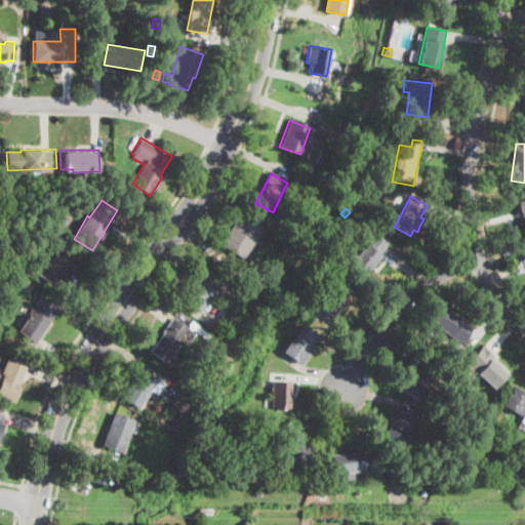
[(243,258),(242,259),(220,243),(242,213),(264,229),(243,258)]
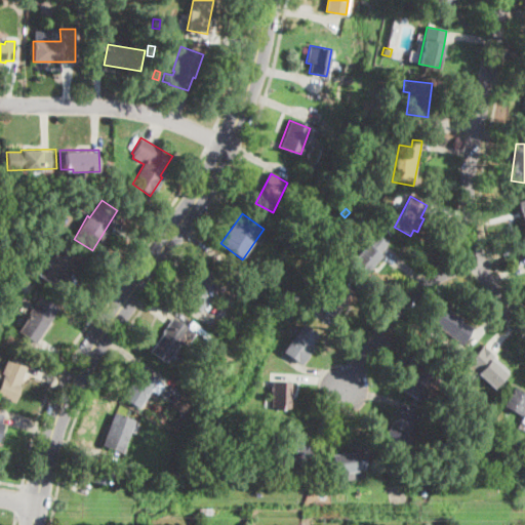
[(366,272),(363,275),(350,261),(375,233),(388,244),(366,272)]
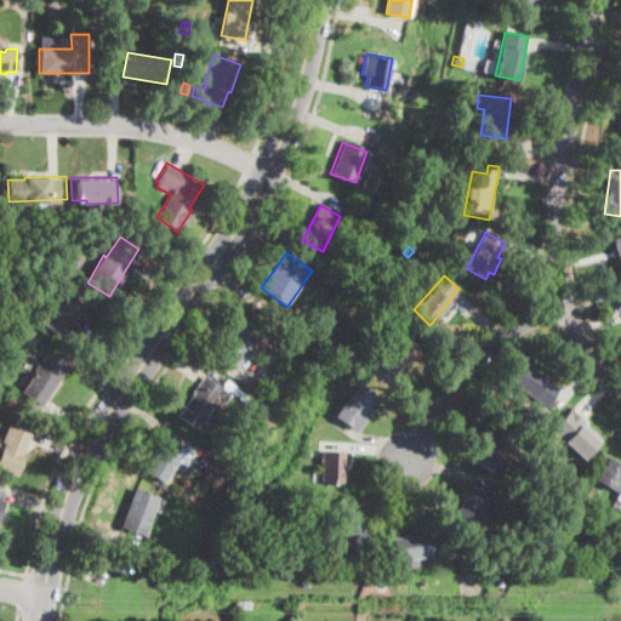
[(77,288),(100,307),(89,323),(85,320),(68,343),(47,328),(60,311),(58,309),(60,308),(58,307),(64,298),(67,301),(77,288)]
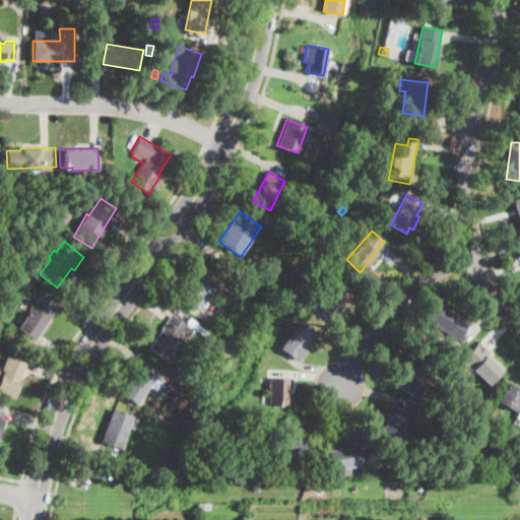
[(199,307),(197,309),(180,297),(203,263),(221,276),(199,307)]
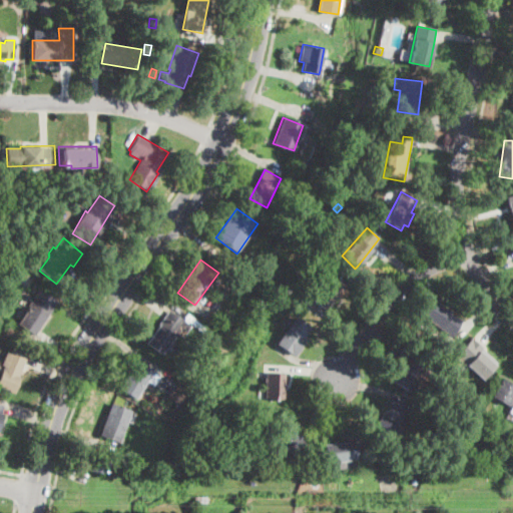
[(339,299),(329,312),(313,300),(330,276),(347,289),(339,299)]
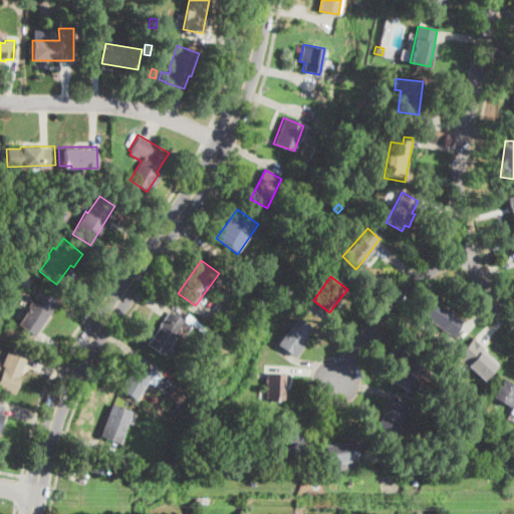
[(39,331),(36,336),(18,325),(39,290),(57,301),(39,331)]
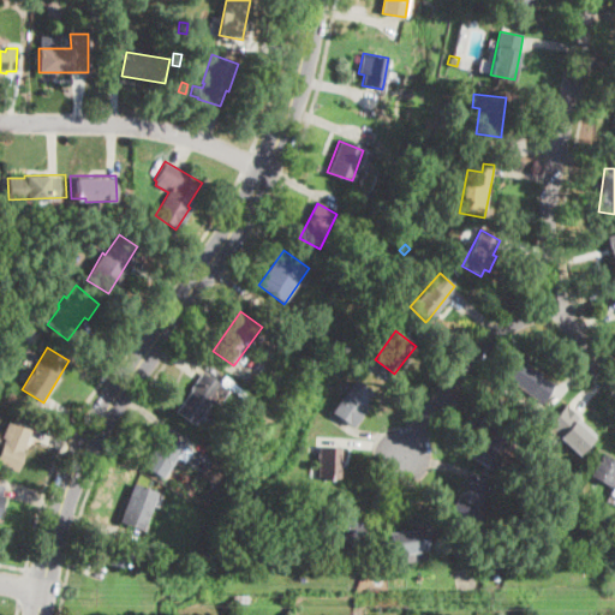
[(542,402),(503,377),(515,358),(554,384),(542,402)]
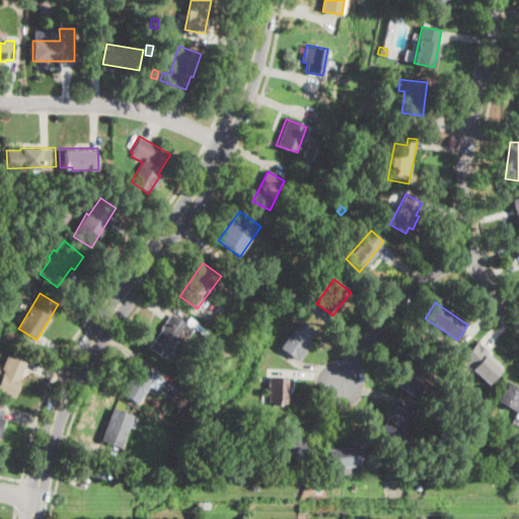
[(186,327),(163,359),(148,348),(170,316),(186,327)]
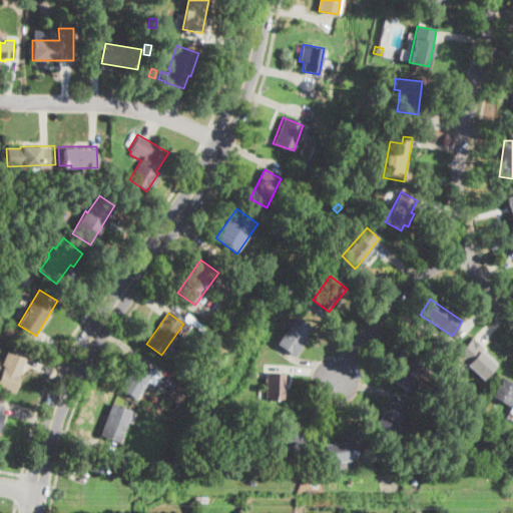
[(295,356),(294,357),(276,345),(294,318),(309,329),(301,340),(304,342),(295,356)]
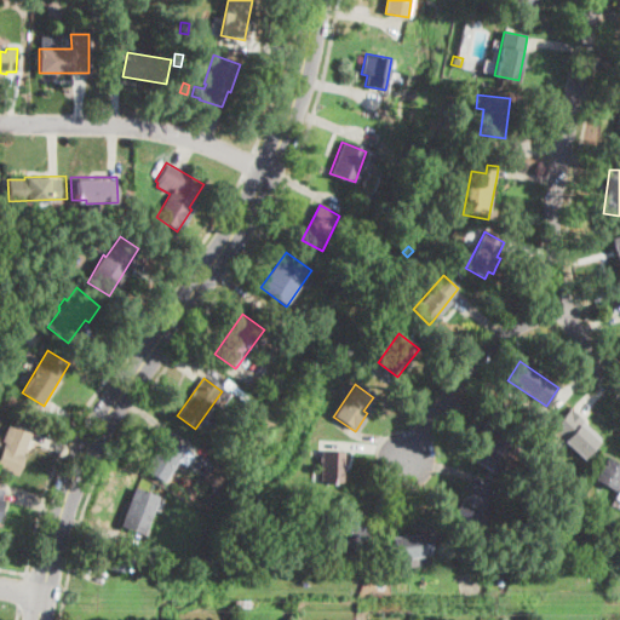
[(600,438),(595,445),(583,458),(564,440),(554,451),(543,440),(569,409),(600,438)]
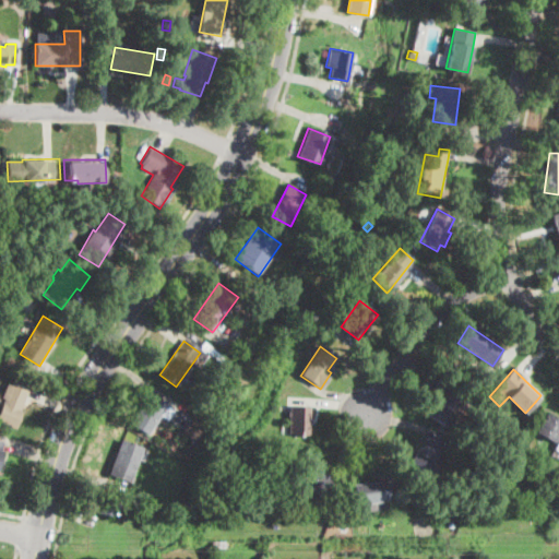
[(464,396),(443,426),(425,413),(444,382),(464,396)]
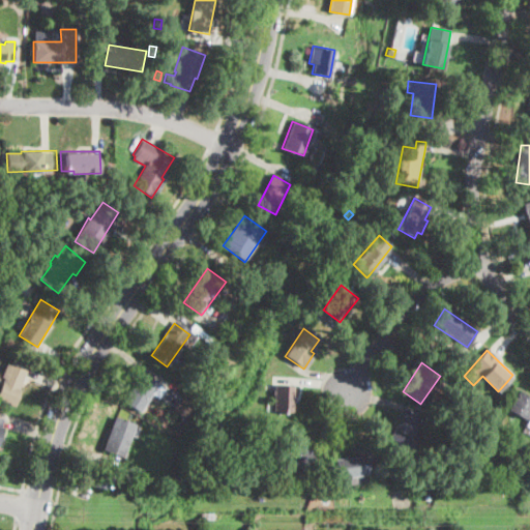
[(23,391),(17,407),(0,399),(0,393),(13,364),(26,371),(18,389),(23,391)]
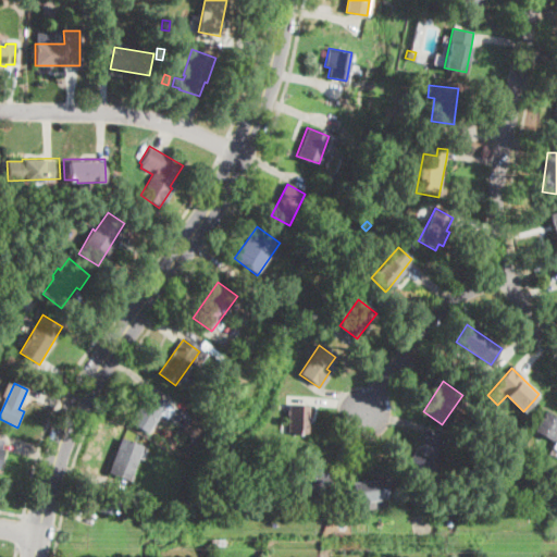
[(172,409),(165,419),(158,413),(144,433),(128,422),(148,393),(172,409)]
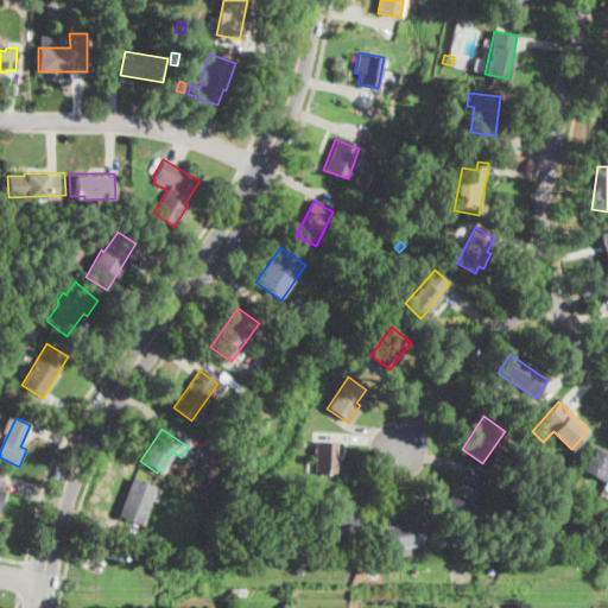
[(339,483),(316,483),(315,443),(337,443),(339,483)]
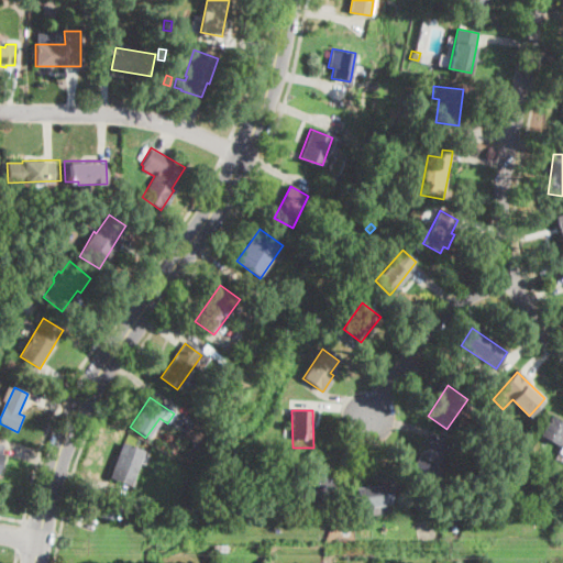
[(562,446),(558,444),(555,446),(539,437),(550,416),(562,422),(562,446)]
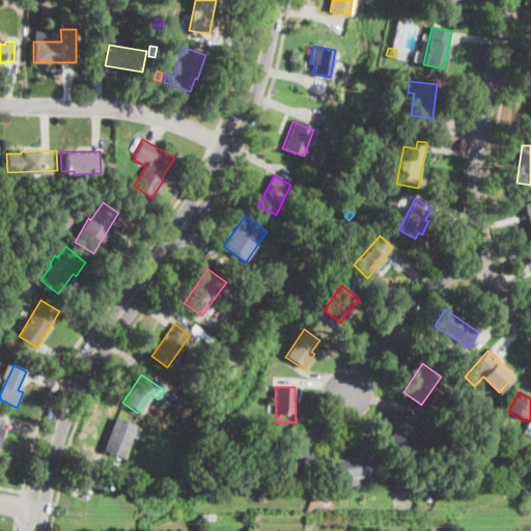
[(197,407),(189,420),(173,410),(183,396),(197,407)]
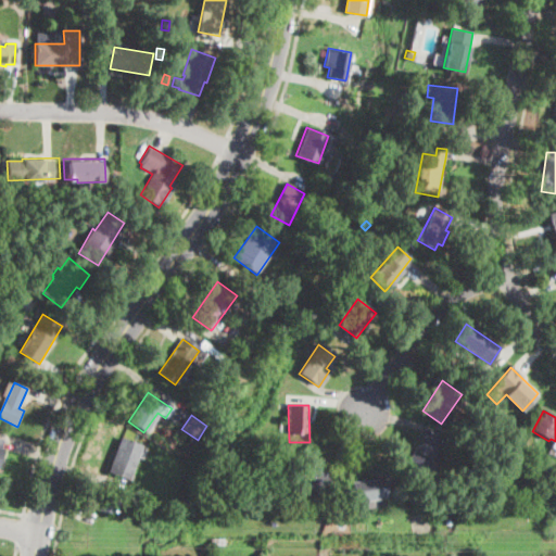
[(439,447),(420,475),(405,464),(425,437),(439,447)]
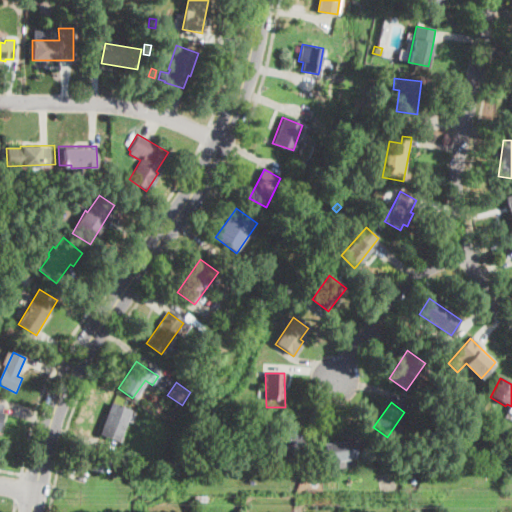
[(131,410),(119,443),(100,436),(100,435),(112,403),(131,410)]
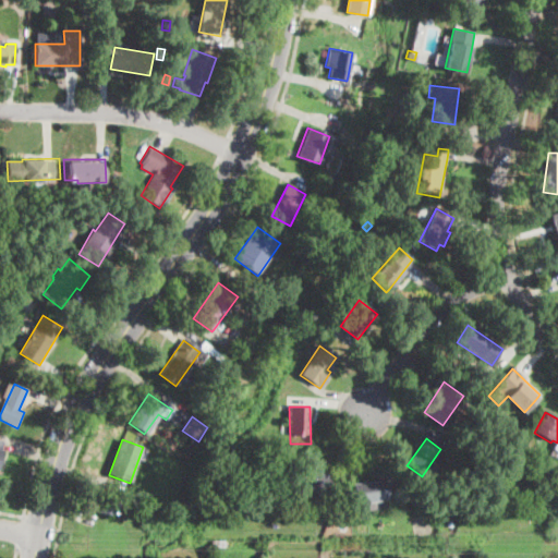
[(335,477),(324,489),(320,494),(310,485),(303,493),(294,485),(301,478),(295,473),(311,457),(335,477)]
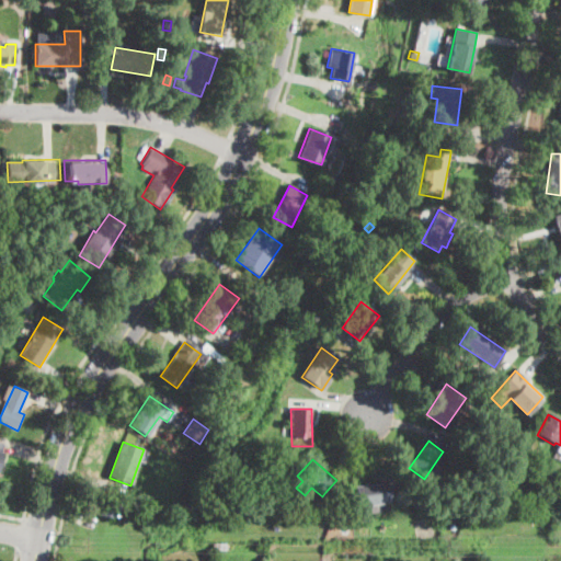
[(378,483),(379,485),(391,484),(393,503),(377,504),(378,513),(365,514),(364,506),(354,506),(352,487),(378,483)]
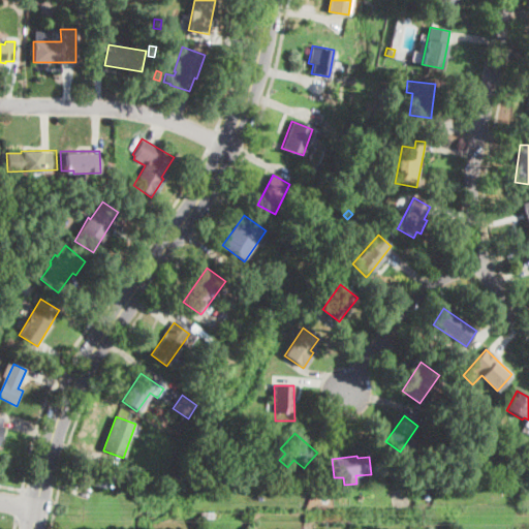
[(297,484),(294,487),(286,478),(294,468),(301,473),(294,481),(297,484)]
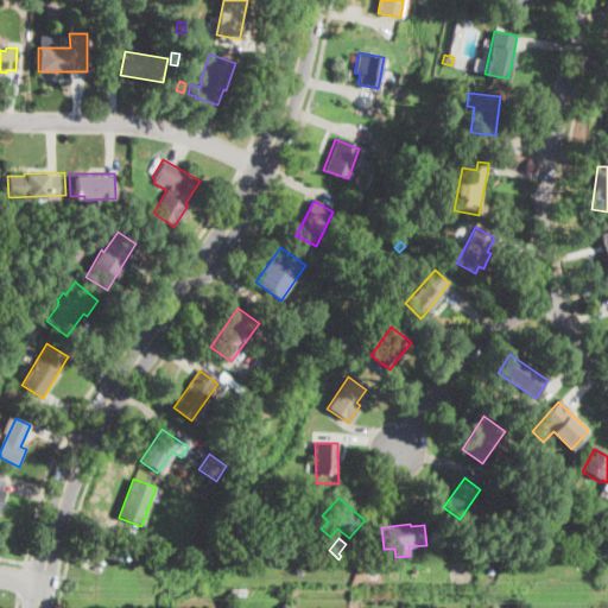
[(607,543),(607,546),(605,557),(595,553),(601,540),(607,543)]
